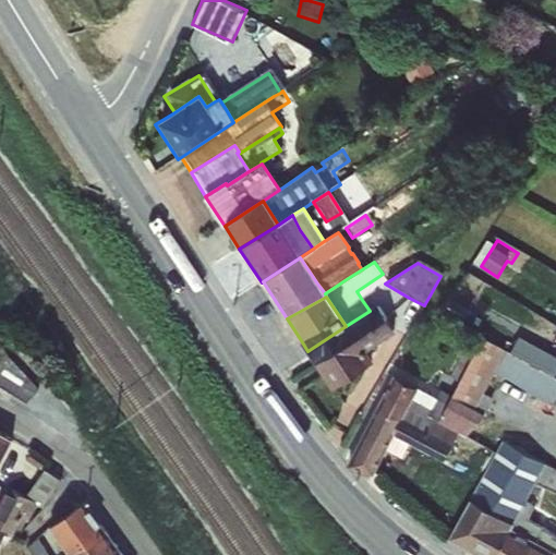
[(346,326),(307,351),(323,376),(364,354),(394,335),(385,318),(375,308),(370,311),(346,326)]
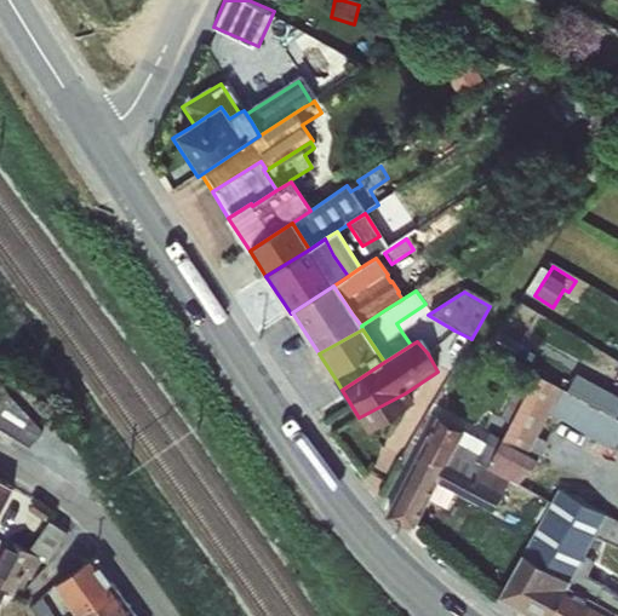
[(486,470),(508,482),(516,485),(537,465),(525,456),(548,415),(613,454),(617,445),(617,422),(595,410),(562,392),(534,376),(524,397),(501,443),(486,470)]
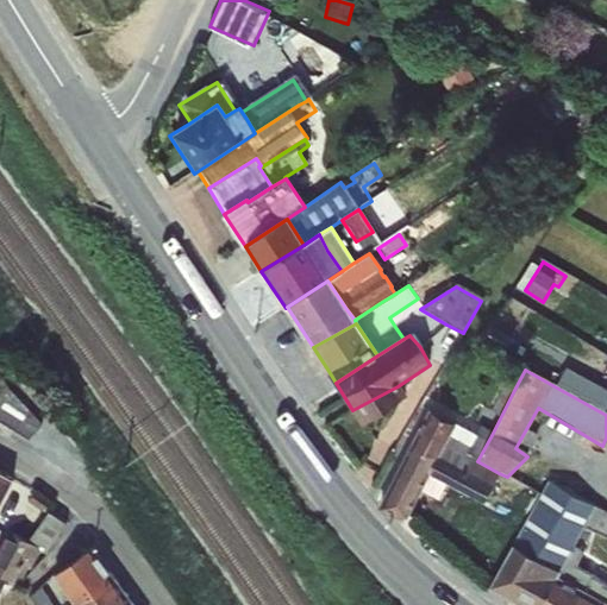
[(0,422),(27,440),(39,426),(1,383),(0,382),(0,422)]
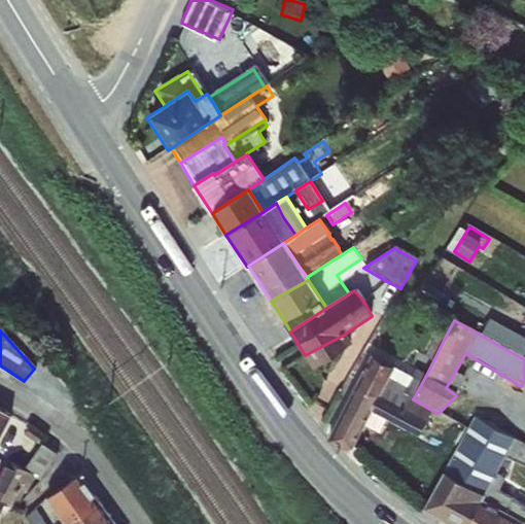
[(393,369),(387,380),(410,392),(408,397),(413,399),(425,377),(445,338),(436,334),(424,357),(423,356),(415,370),(411,378),(393,369)]
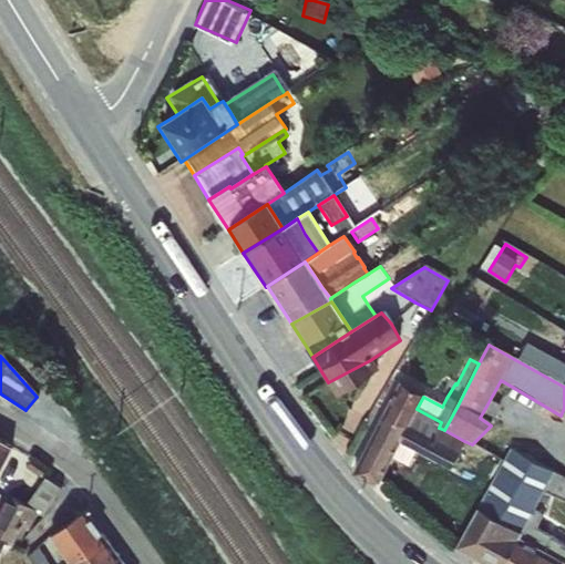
[(370,360),(328,382),(337,398),(377,371),(370,360)]
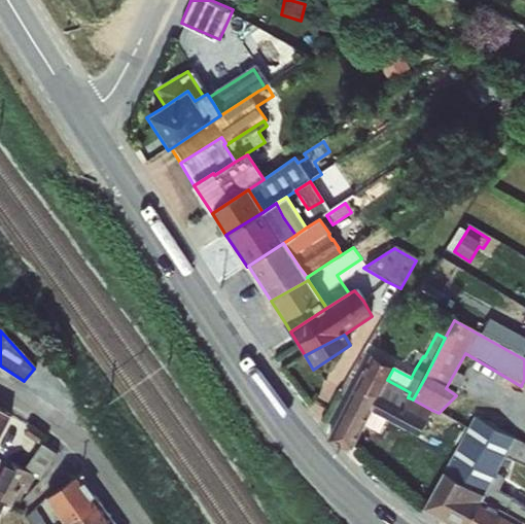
[(505,349),(524,359),(524,356),(524,346),(511,338),(505,349)]
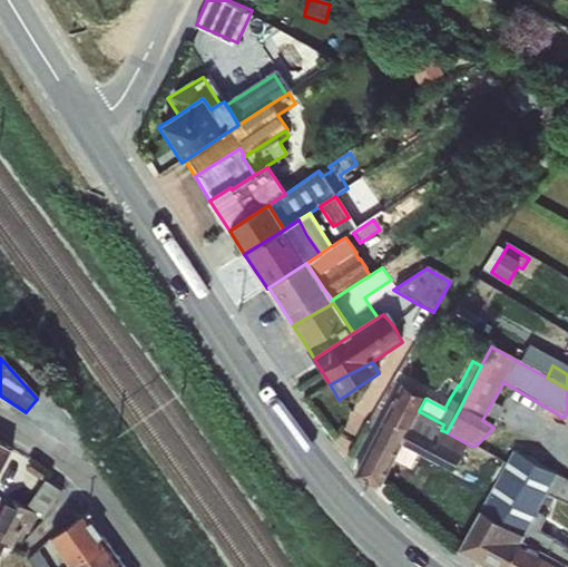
[(375,433),(401,446),(419,411),(426,399),(400,387),(375,433)]
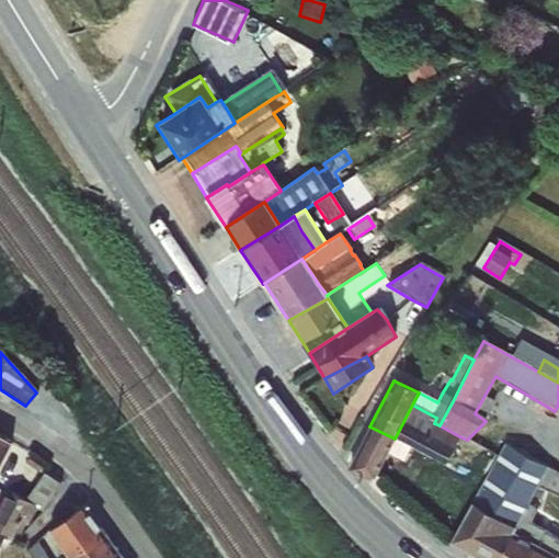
[(412,405),(395,439),(410,447),(444,465),(459,436),(440,425),(434,423),(436,418),(412,405)]
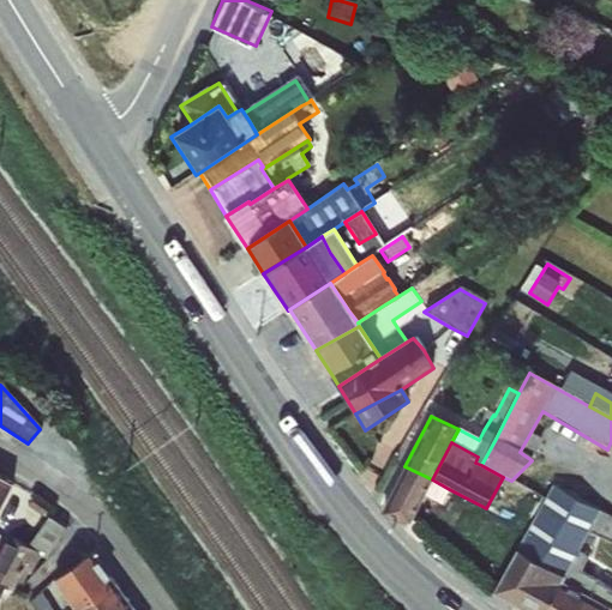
[(432,479),(405,466),(381,513),(399,523),(409,523),(423,497),(432,479)]
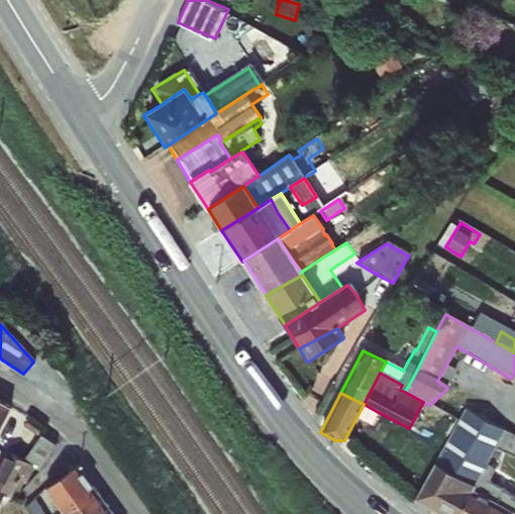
[(0,425),(9,409),(0,404),(0,425)]
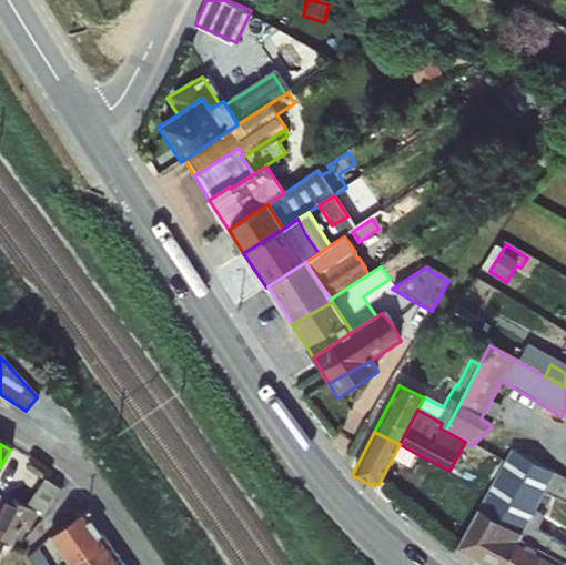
[(400,444),(391,461),(407,468),(415,453),(400,444)]
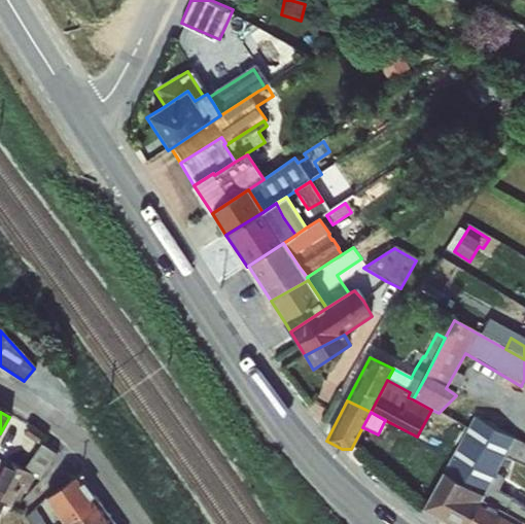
[(485,496),(482,502),(518,523),(523,523),(524,520),(524,510),(496,493),(502,481),(493,477),(504,457),(523,467),(524,463),(524,446),(473,418),(443,475),(485,496)]
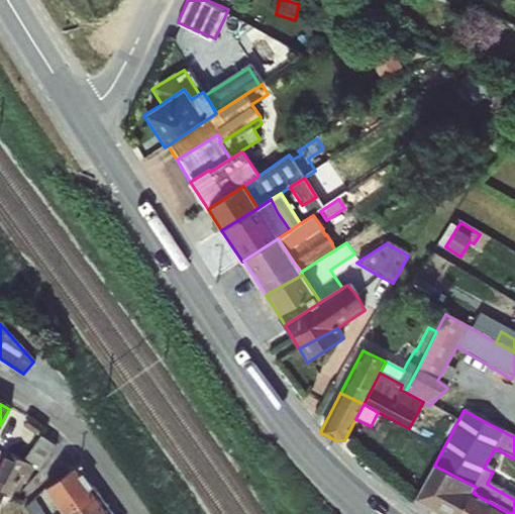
[(25,423),(22,428),(36,437),(39,432),(25,423)]
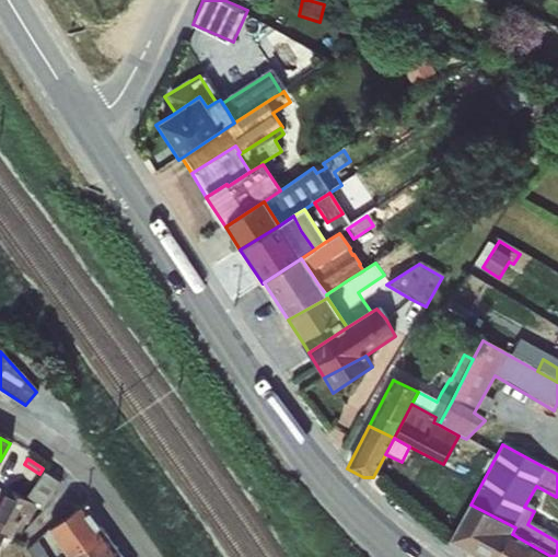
[(24,501),(36,509),(41,512),(60,484),(43,473),(24,501)]
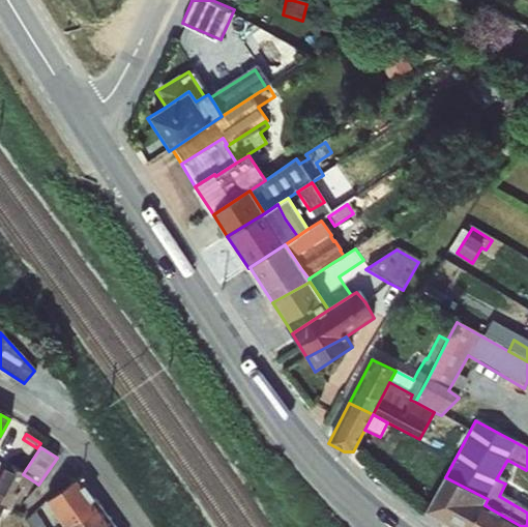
[(0,503),(4,505),(11,508),(12,505),(19,506),(24,496),(25,497),(34,481),(23,474),(5,465),(4,469),(0,478),(0,503)]
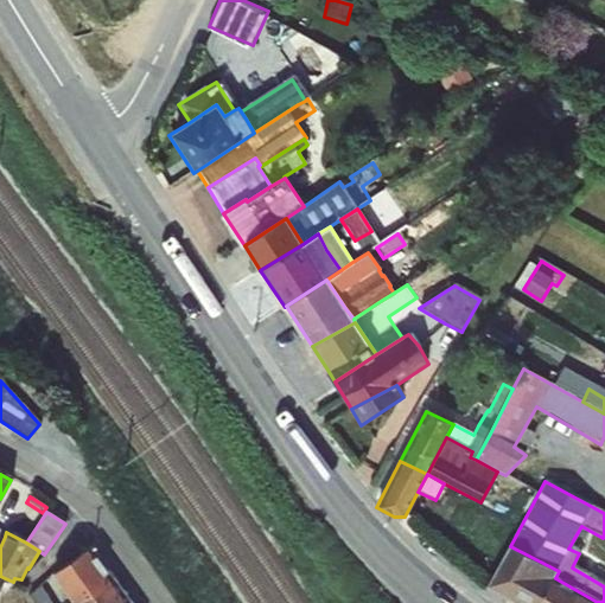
[(559,571),(510,546),(509,545),(486,587),(515,602),(539,602),(555,578),(559,571)]
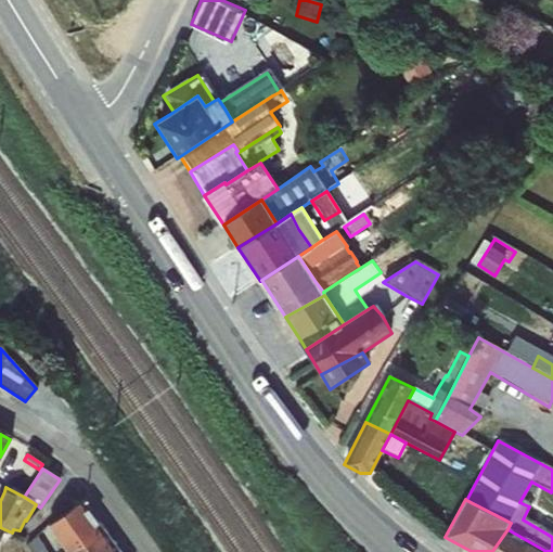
[(73,551),(104,530),(84,501),(47,526),(65,551),(73,551)]
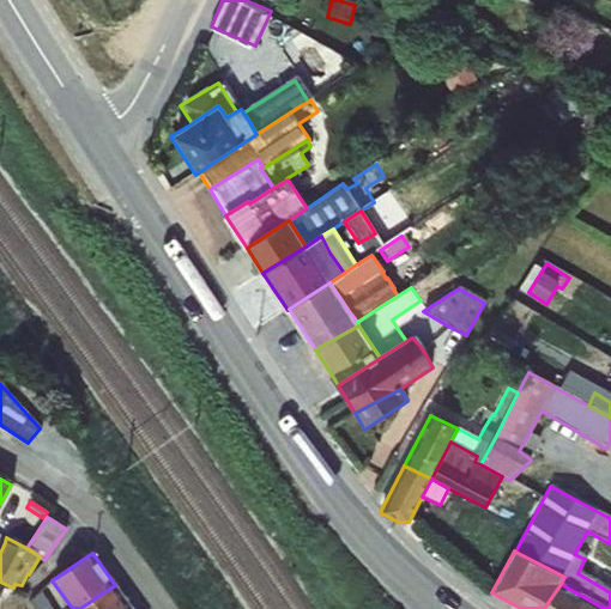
[(561,584),(544,608),(603,608),(561,584)]
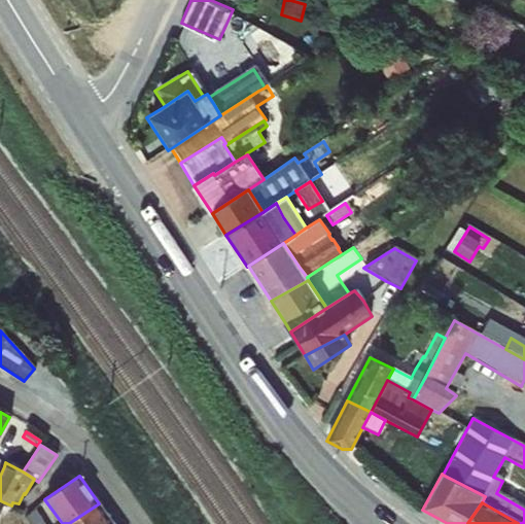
[(112,523),(99,503),(69,523),(112,523)]
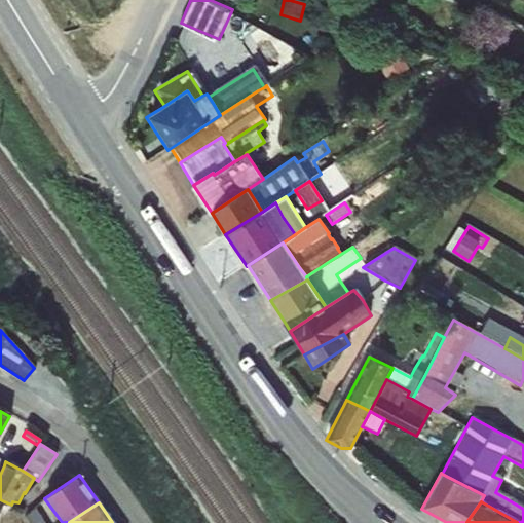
[(43,522),(35,509),(26,517),(29,522),(43,522)]
